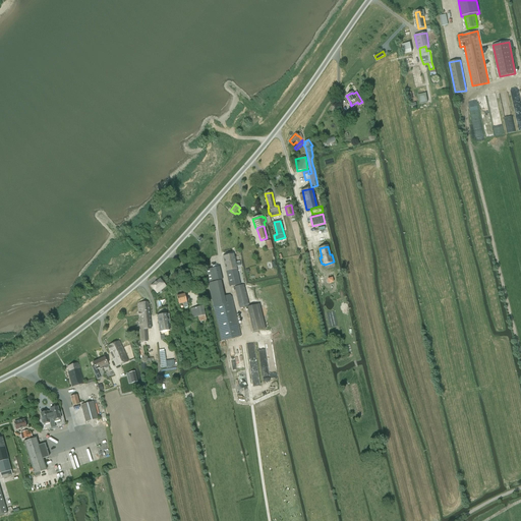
[(234,254),(223,256),(226,272),(237,269),(236,267),(242,266),(241,262),(236,263),(234,254)]
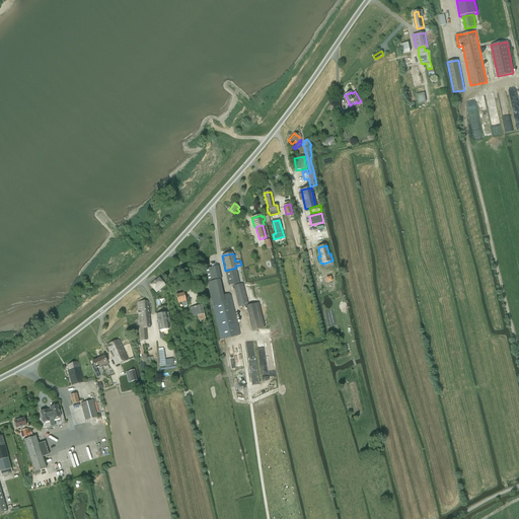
[(205,269),(207,280),(208,282),(219,280),(221,279),(218,266),(205,269)]
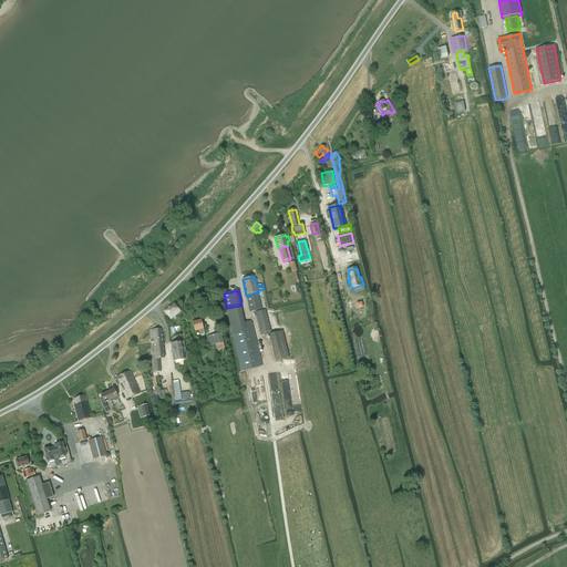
[(258,292),(246,296),(250,312),(261,309),(258,292)]
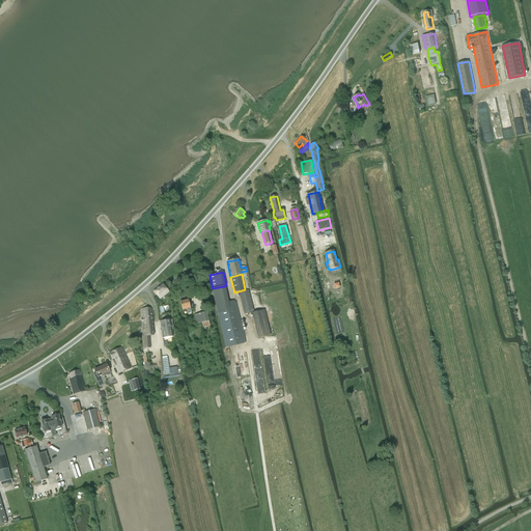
[(163,284),(160,286),(154,291),(160,300),(162,298),(164,297),(169,292),(163,284)]
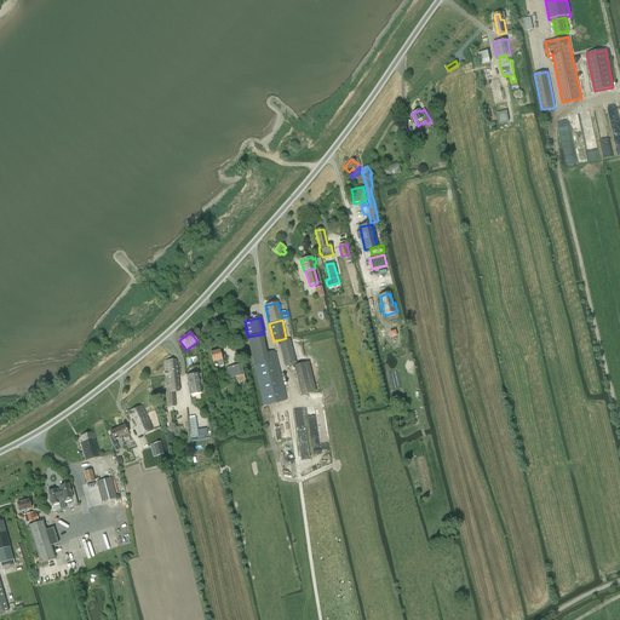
[(280,342),(286,367),(297,363),(291,339),(280,342)]
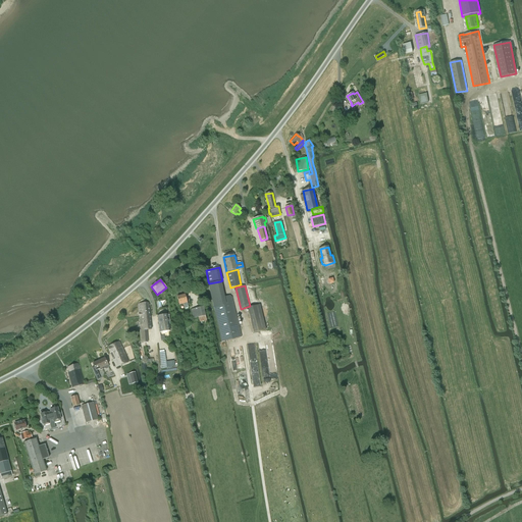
[(219,290),(211,292),(214,307),(223,305),(221,298),(219,290)]
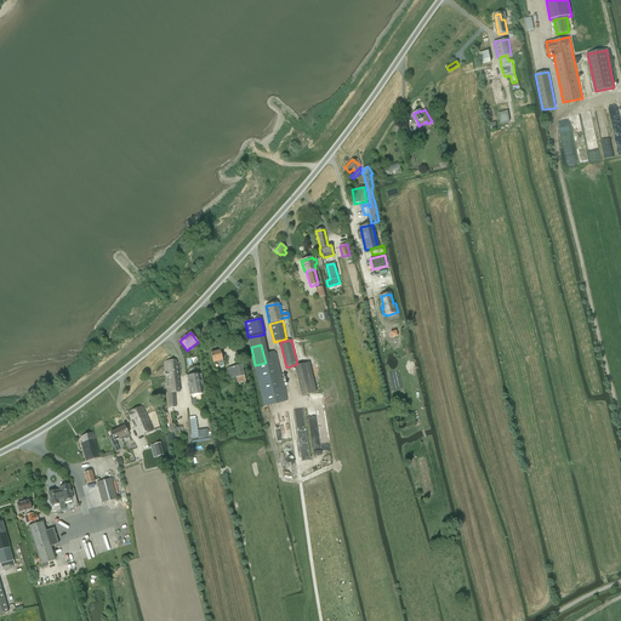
[(220,366),(224,365),(221,351),(211,353),(214,363),(218,362),(220,366)]
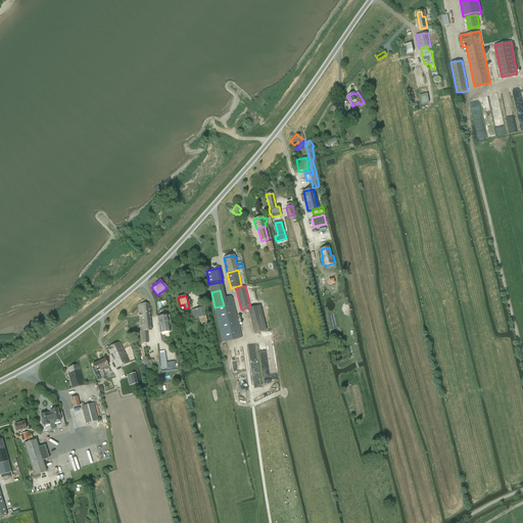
[(225,297),(222,298),(224,305),(215,307),(214,307),(223,342),(242,338),(232,297),(230,296),(225,297)]
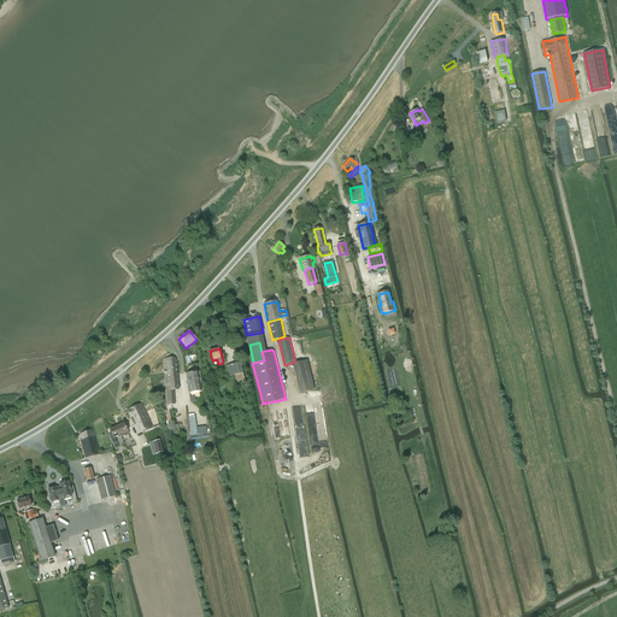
[(164,370),(177,369),(176,358),(163,359),(164,370)]
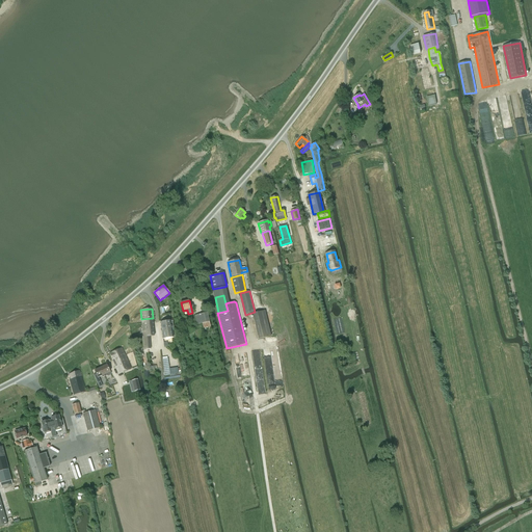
[(259,339),(271,337),(265,311),(253,314),(259,339)]
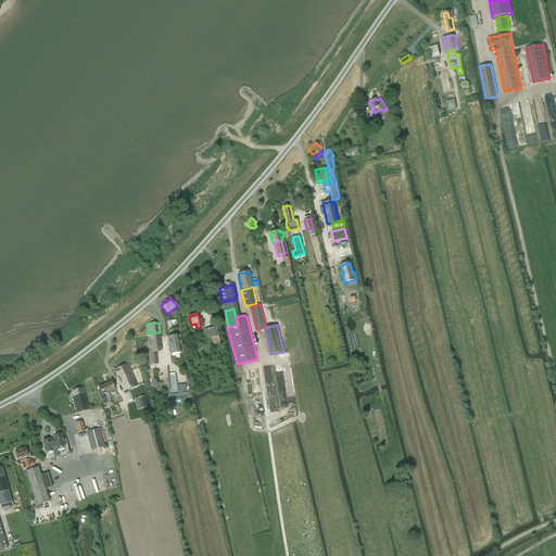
[(219,337),(217,327),(203,330),(205,340),(211,338),(213,343),(220,341),(219,337)]
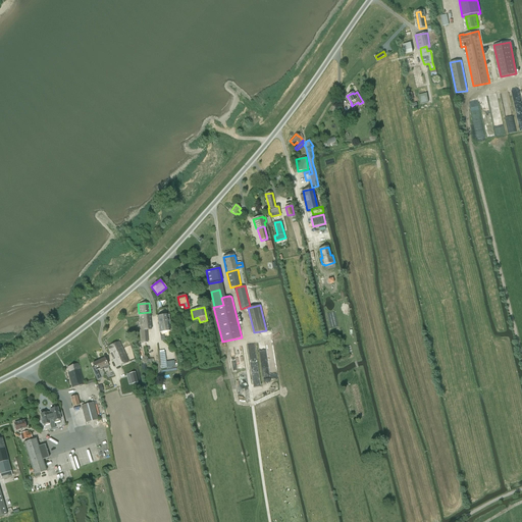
[(151,329),(150,312),(139,313),(142,343),(148,343),(147,330),(151,329)]
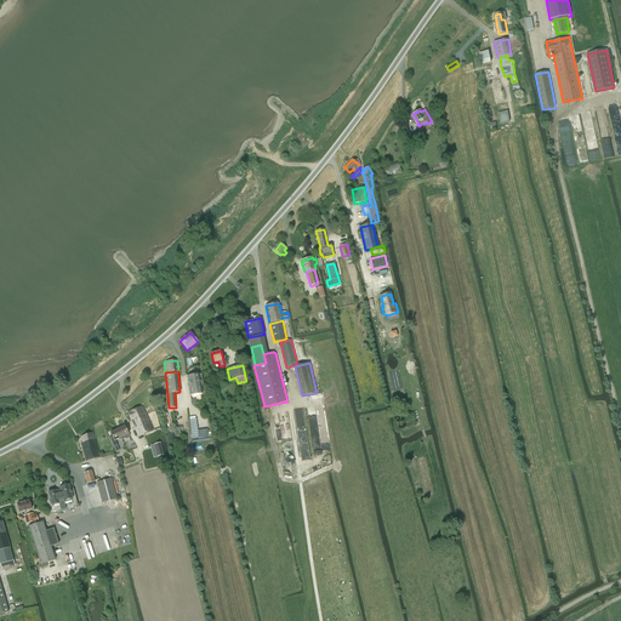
[(191,396),(203,394),(199,375),(187,376),(191,396)]
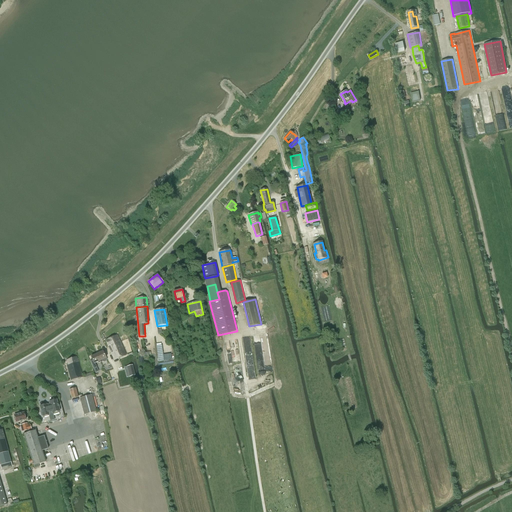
[(114,360),(120,358),(126,355),(122,345),(118,335),(105,340),(114,360)]
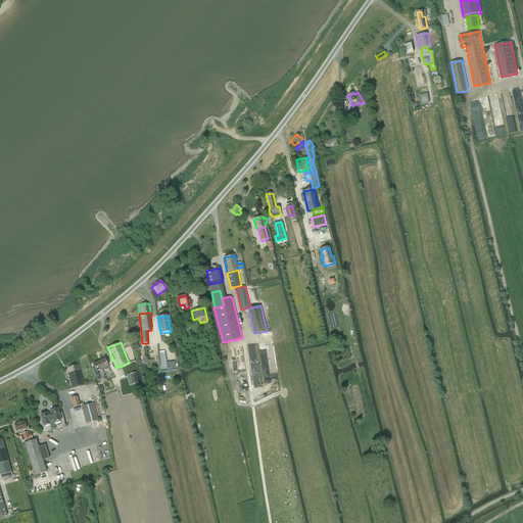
[(105,359),(99,362),(103,370),(105,369),(106,370),(108,369),(109,368),(108,366),(105,359)]
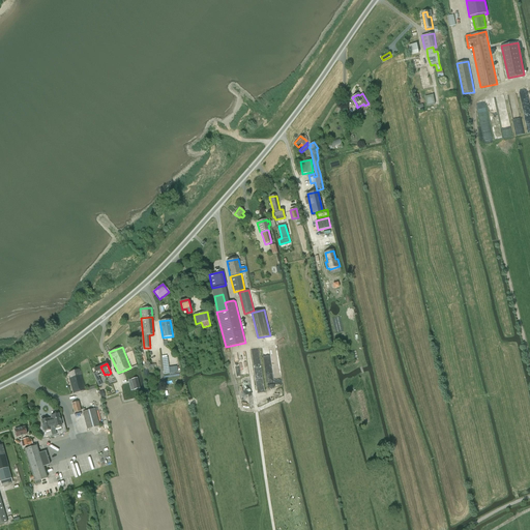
[(101,376),(105,375),(100,366),(94,370),(95,373),(93,374),(96,382),(100,380),(98,376),(101,375),(101,376)]
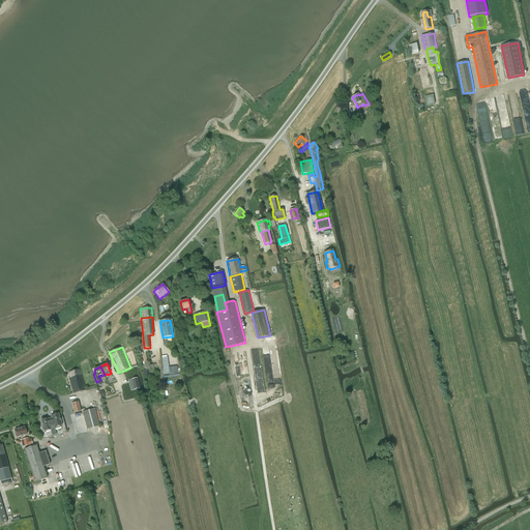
[(74,393),(85,390),(80,370),(69,373),(70,378),(74,393)]
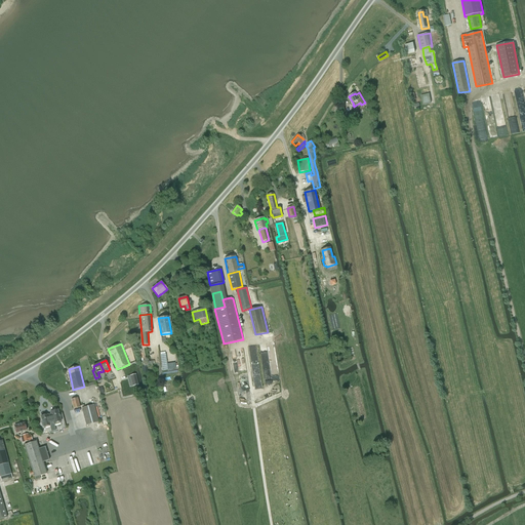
[(80,407),(78,398),(72,400),(74,409),(80,407)]
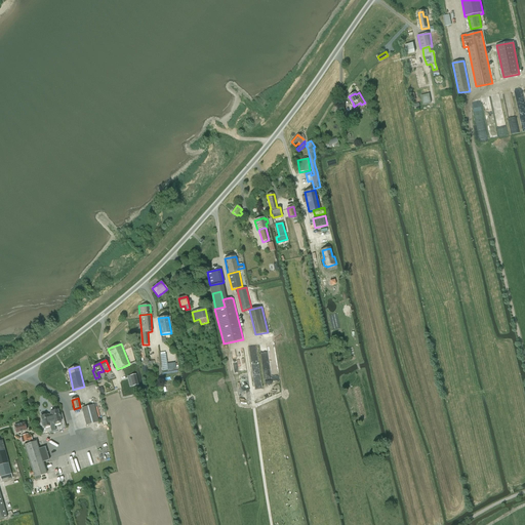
[(86,426),(98,421),(94,405),(82,408),(86,426)]
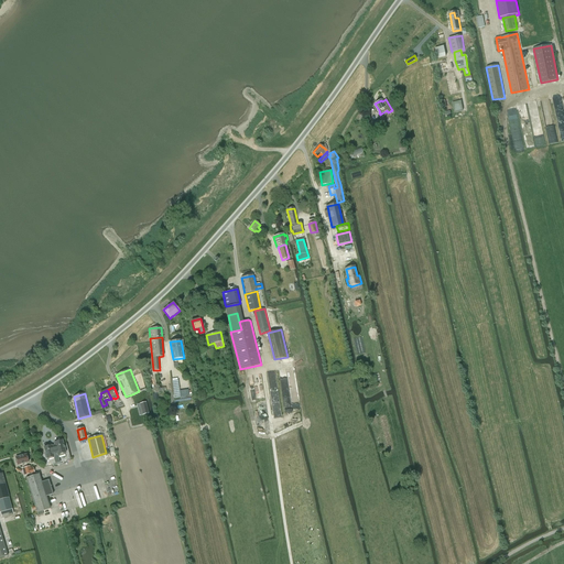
[(45,454),(42,455),(43,462),(45,468),(72,461),(67,444),(64,445),(63,441),(54,443),(55,445),(51,446),(51,445),(44,447),(45,454)]
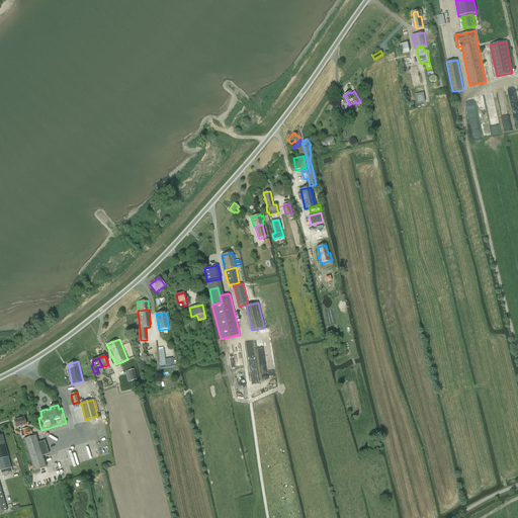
[(24,417),(14,420),(16,427),(26,425),(24,417)]
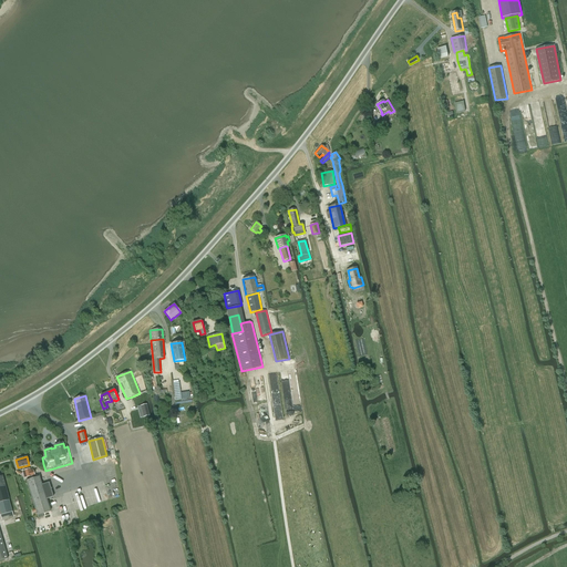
[(24,470),(27,477),(34,475),(33,471),(31,471),(30,468),(24,470)]
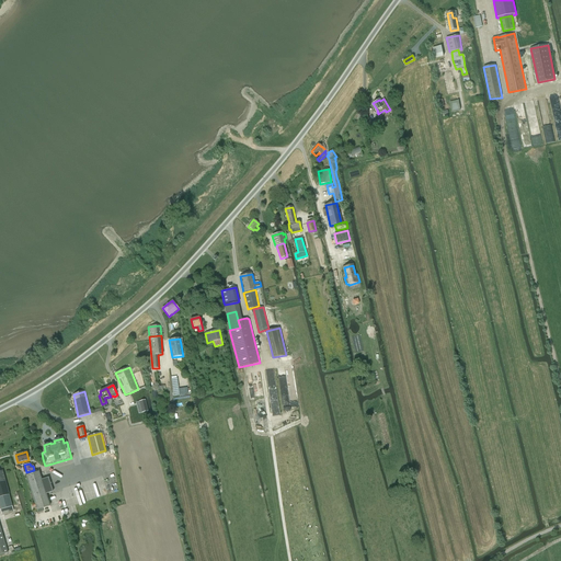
[(48,478),(42,480),(39,471),(26,476),(37,511),(50,506),(46,494),(53,492),(48,478)]
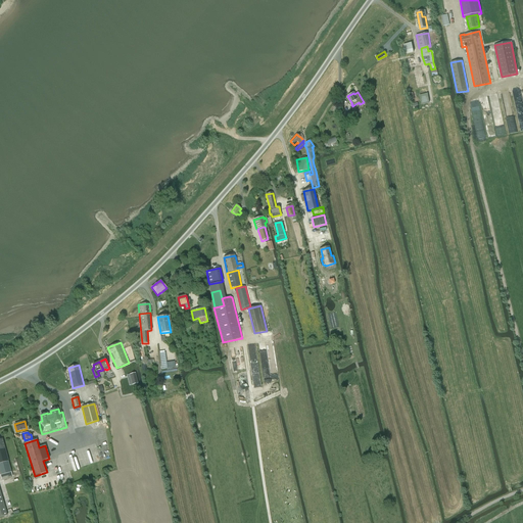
[(5,449),(0,449),(0,475),(1,480),(12,477),(5,449)]
